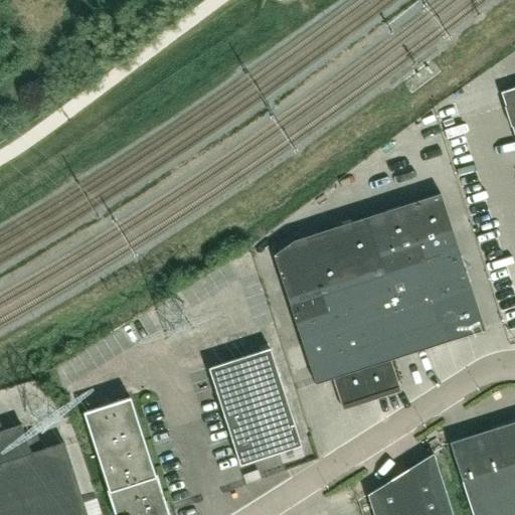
[(514,88),(501,93),(514,136),(514,88)]
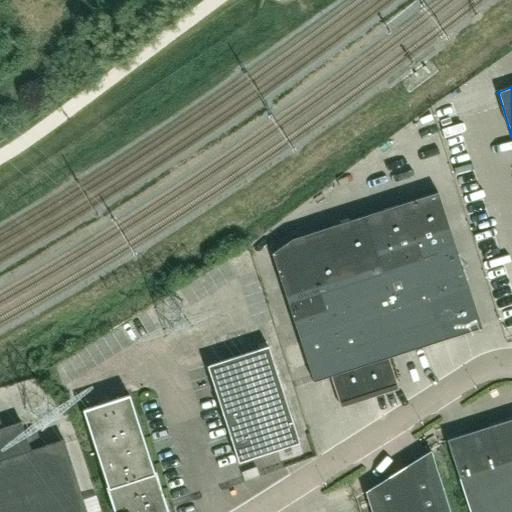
[(480,328),(436,192),(435,192),(374,212),(367,214),(290,239),(271,252),(313,381),(329,376),(338,402),(395,384),(387,358),(480,328)]
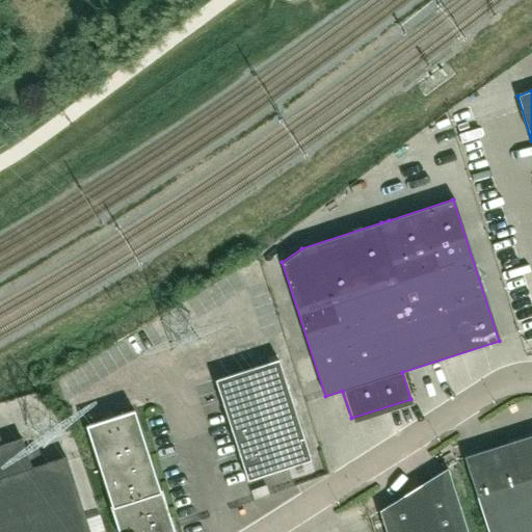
[(311,460),(278,360),(215,380),(247,481),(311,460)]
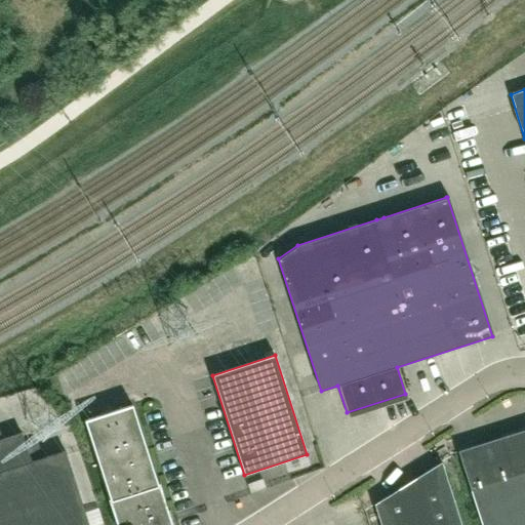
[(172,524),(159,483),(158,484),(132,405),(85,420),(110,498),(109,499),(116,524),(172,524)]
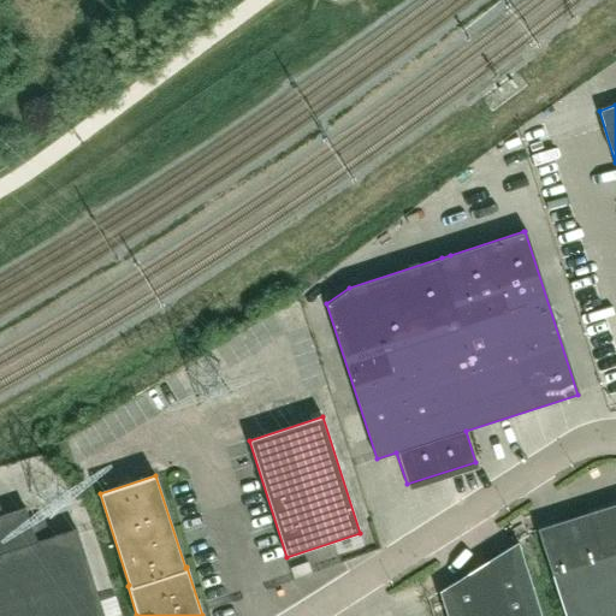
[(615,555),(615,504),(538,529),(552,575),(615,555)]
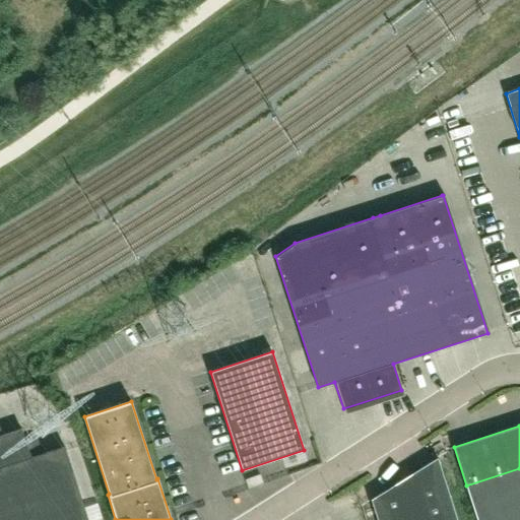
[(87,519),(63,446),(30,457),(20,428),(0,435),(0,519),(87,519)]
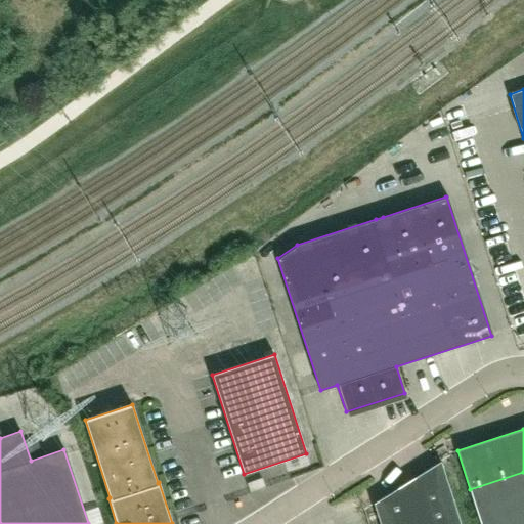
[(461,523),(441,461),(374,504),(380,523),(461,523)]
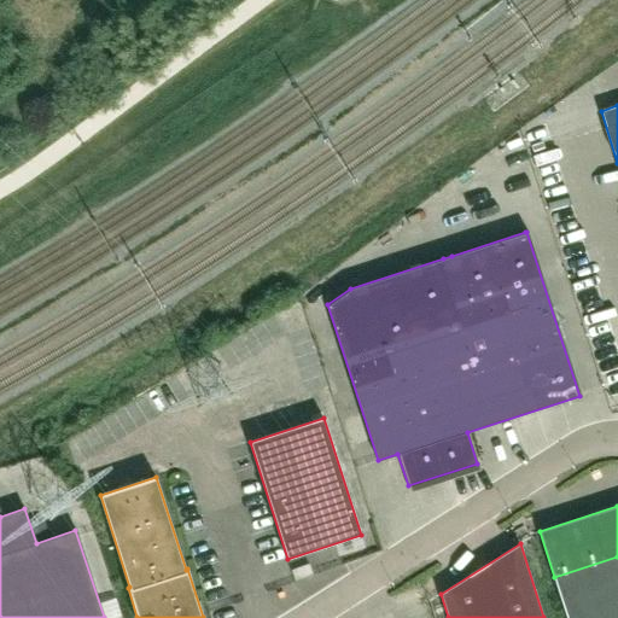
[(617,617),(617,557),(554,577),(566,617),(617,617)]
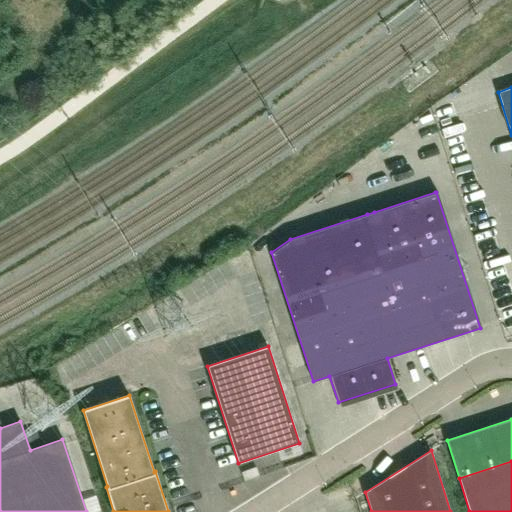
All buildings are outlined.
